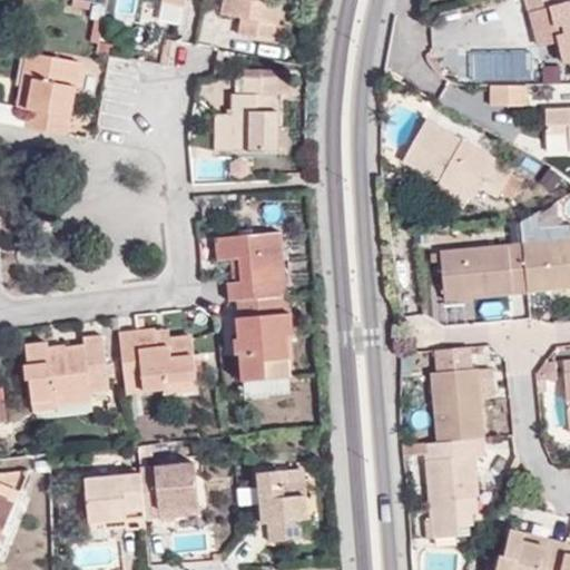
[(224,0),(223,13),(241,16),(238,32),(275,40),(281,3),(271,1),(269,0),(224,0)]
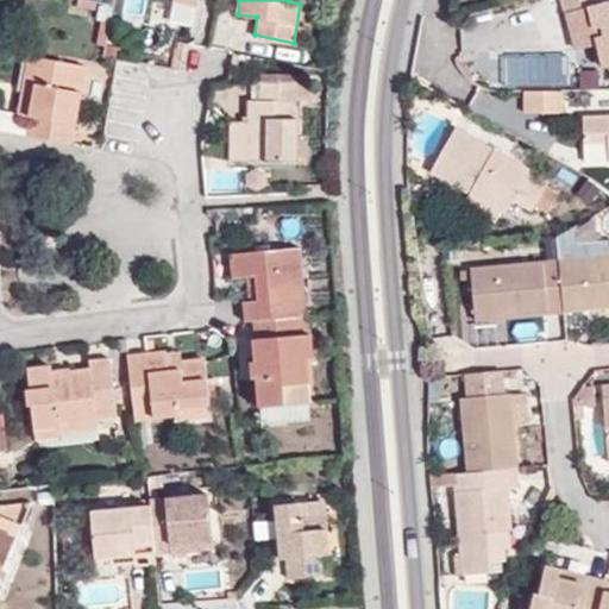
[(608,0),(562,0),(565,12),(586,6),(592,27),(602,26),(604,35),(596,37),(597,44),(602,63),(608,62),(608,0)]
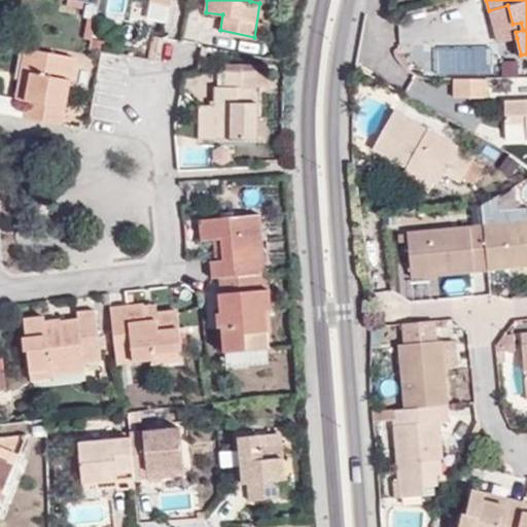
[(489,10),(498,42),(517,38),(516,32),(523,30),(521,23),(513,24),(507,5),(489,10)]
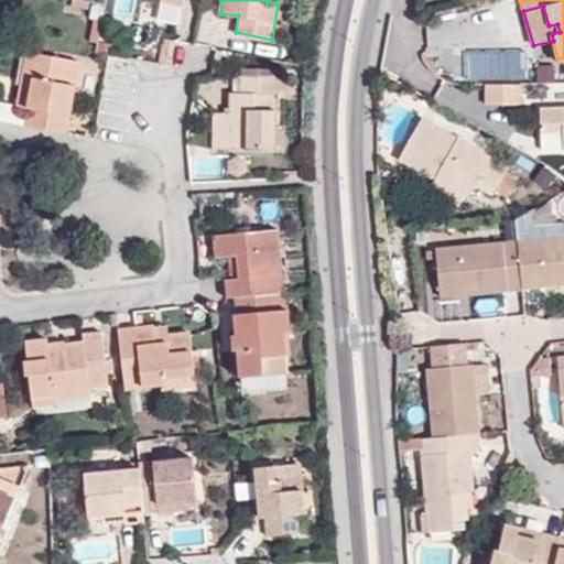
[(160,61),(167,63),(173,40),(164,38),(160,61)]
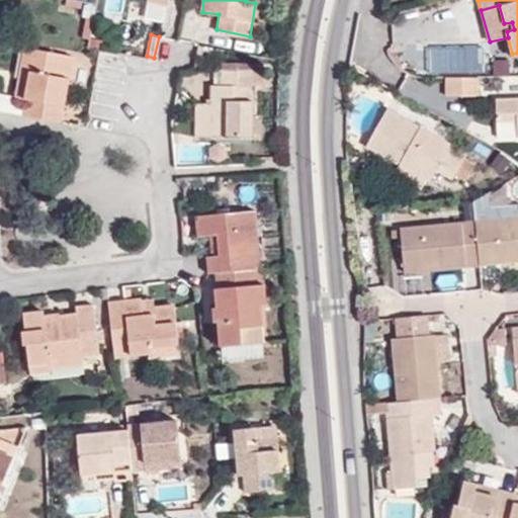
[(35,49),(24,47),(19,77),(29,79),(35,49)]
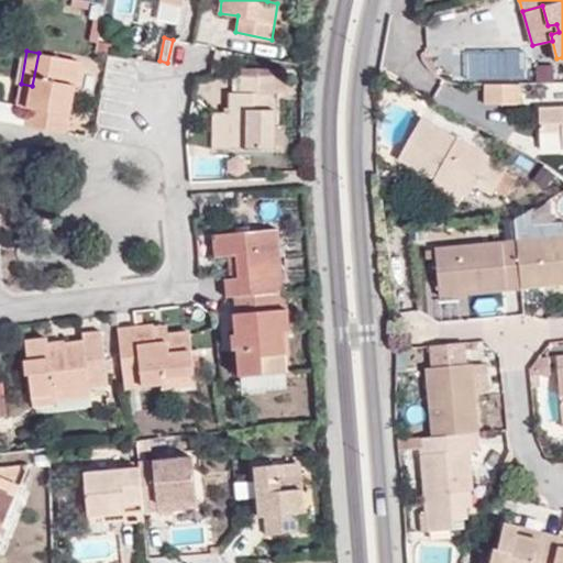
[(29,107),(26,125),(68,133),(81,61),(39,53),(32,86),(21,84),(18,105),(29,107)]
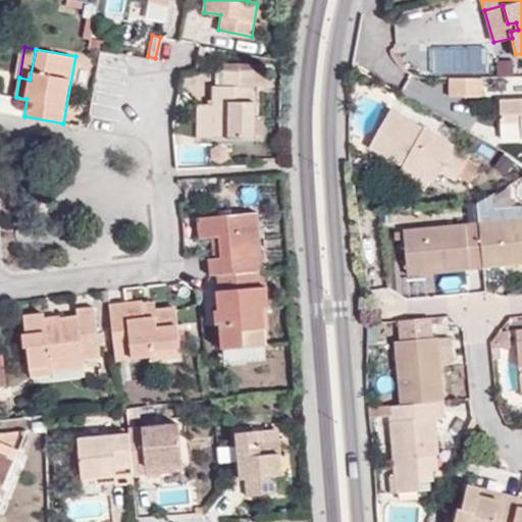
[(405,50),(392,55),(400,63),(409,54),(405,50)]
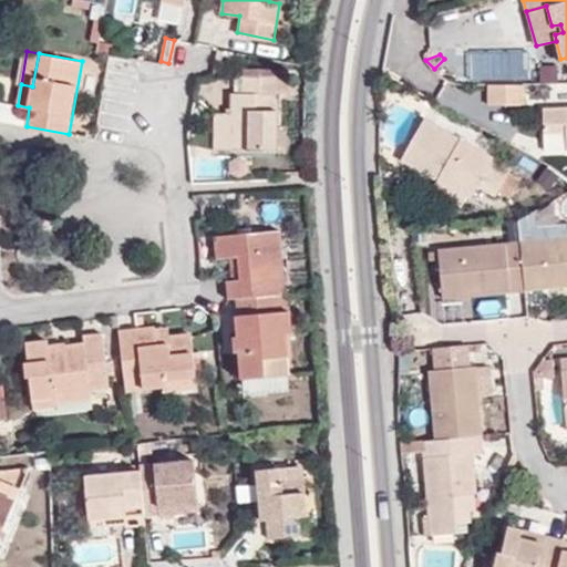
[(243,92),(233,92),(233,112),(233,148),(276,148),(276,76),(244,75),(243,92)]
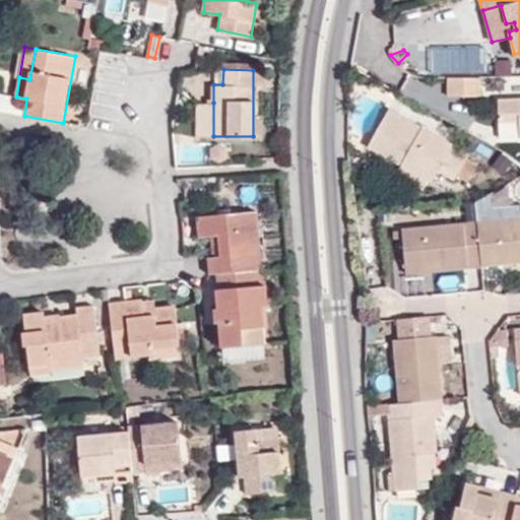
[(481,95),(481,76),(449,76),(449,95),(481,95)]
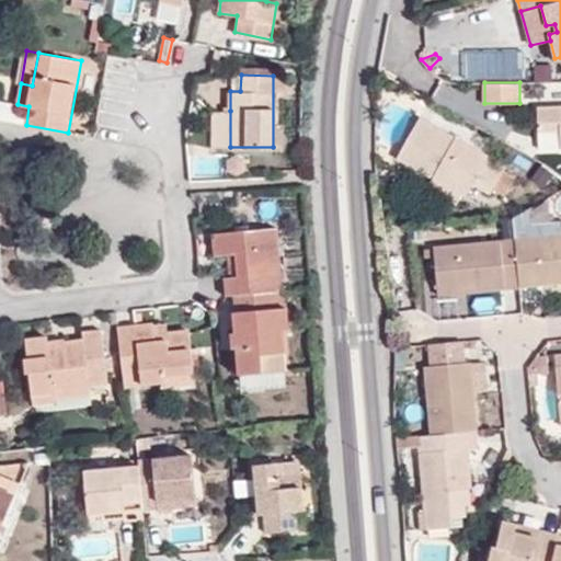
[(560,105),(539,106),(539,132),(560,130),(560,147),(560,105)]
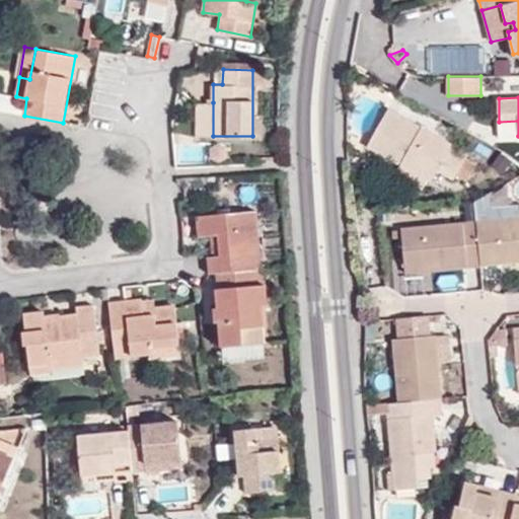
[(197,102),(197,135),(213,136),(213,102),(197,102)]
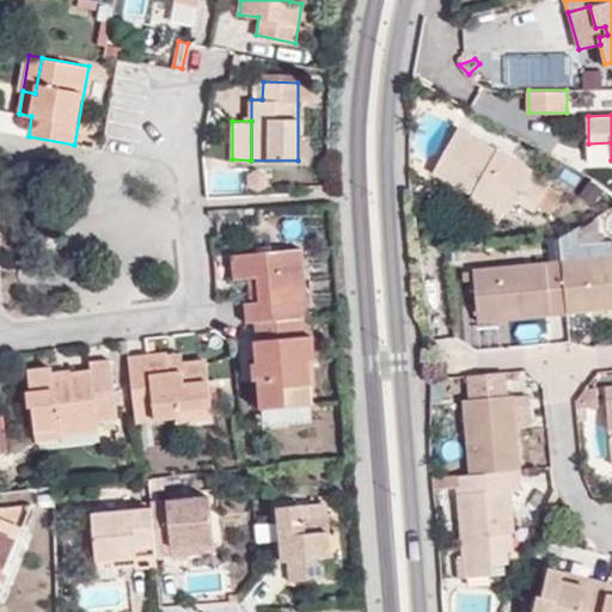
[(433,171),(472,194),(505,212),(509,214),(516,200),(536,212),(552,182),(459,127),(433,171)]
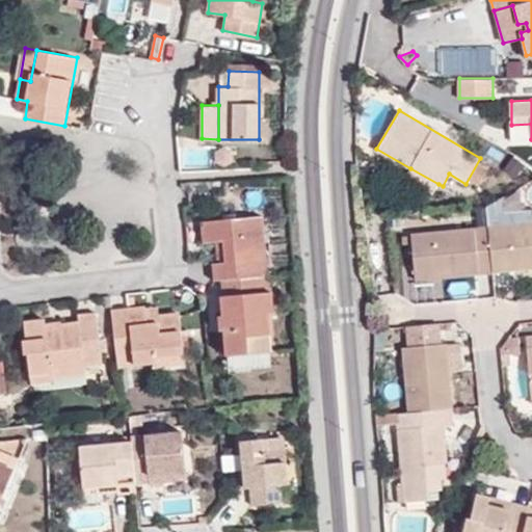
[(427,192),(433,192),(439,184),(410,168),(406,176),(408,182),(427,192)]
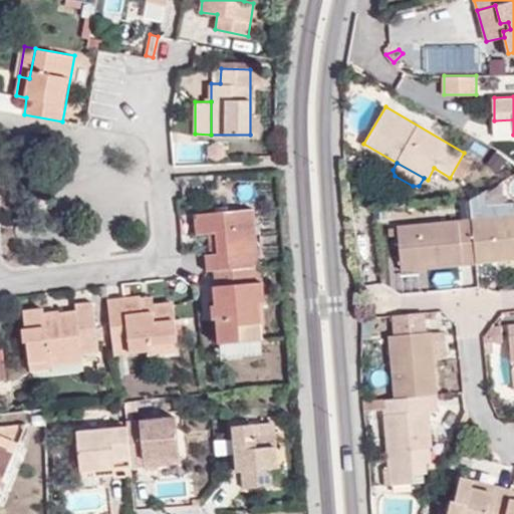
[(191,184),(207,183),(207,175),(176,176),(177,182),(191,184)]
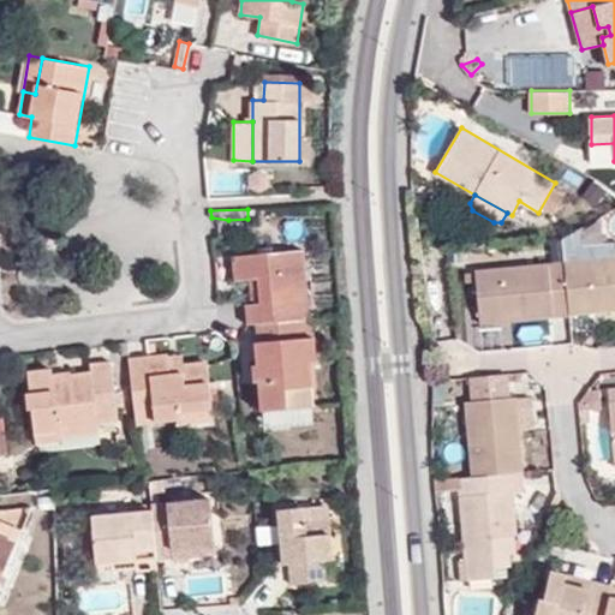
[(581,230),(563,240),(566,262),(614,257),(614,246),(583,250),(581,230)]
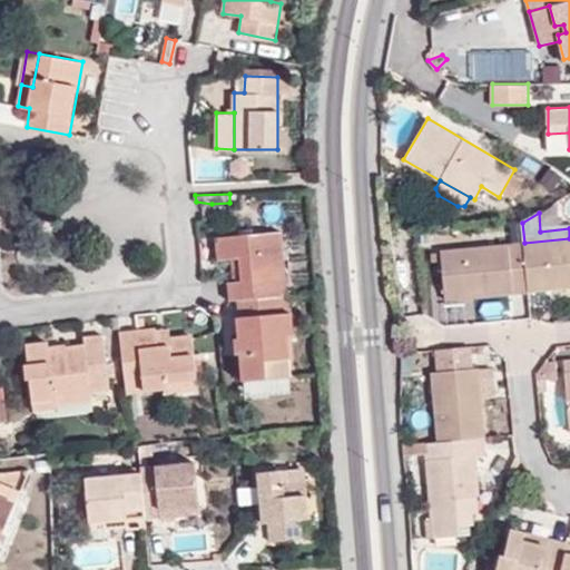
[(229,301),(237,300),(286,295),(281,232),(217,237),(219,261),(232,259),(239,258),(241,281),(233,281),(228,281),(229,301)]
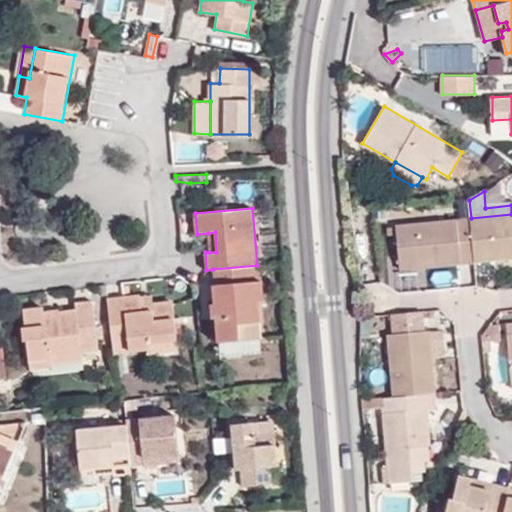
[(511,214),(471,218),(397,225),(401,267),(475,260),(511,257),(511,214)]
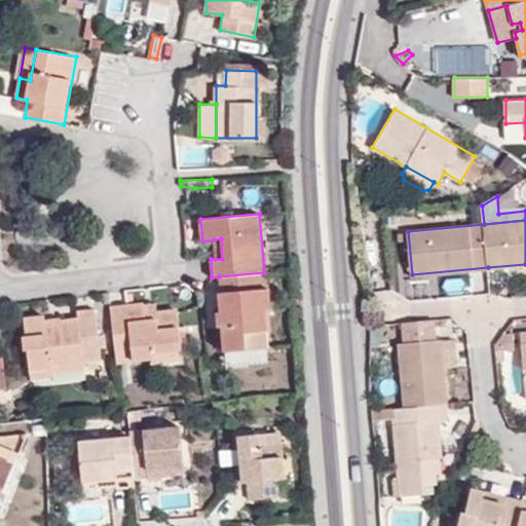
[(266,309),(271,309),(268,272),(264,272),(219,276),(220,292),(229,292),(231,309),(221,310),(216,311),(217,325),(224,325),(226,350),(267,346),(269,346),(266,309)]
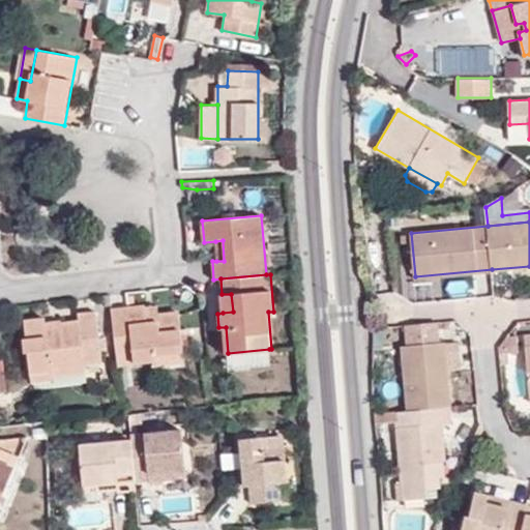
[(222,294),(223,313),(233,312),(231,294),(222,294)]
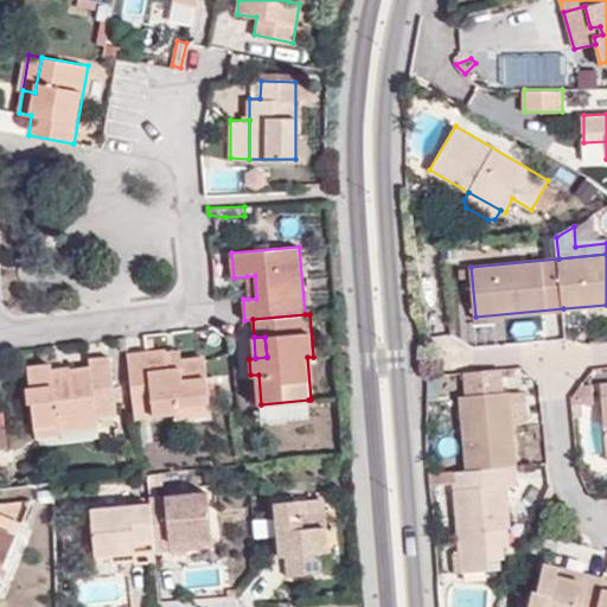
[(183,359),(181,349),(167,351),(168,360),(183,359)]
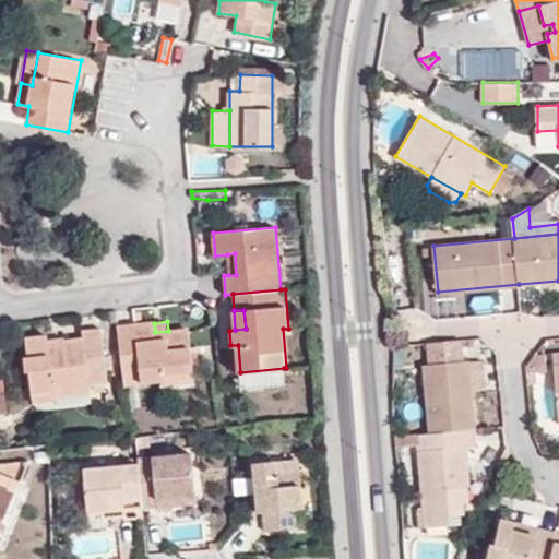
[(155,332),(154,323),(118,326),(125,384),(164,380),(164,376),(193,372),(193,368),(190,347),(188,329),(168,331),(155,332)]
